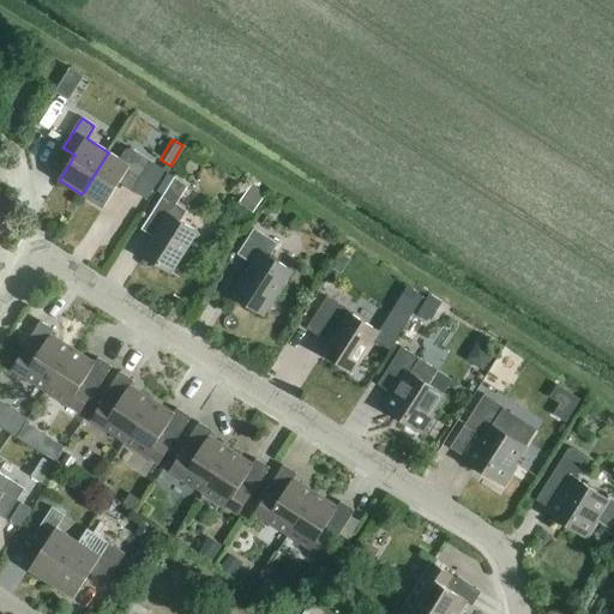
[(151,162),(138,154),(131,149),(125,150),(119,160),(108,152),(82,194),(103,209),(120,184),(132,191),(151,162)]
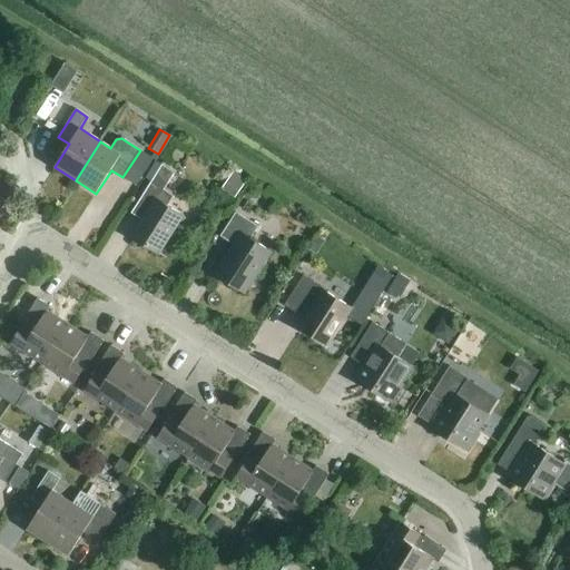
[(158,254),(182,216),(167,207),(174,196),(165,190),(175,174),(161,166),(136,206),(148,214),(133,237),(158,254)]
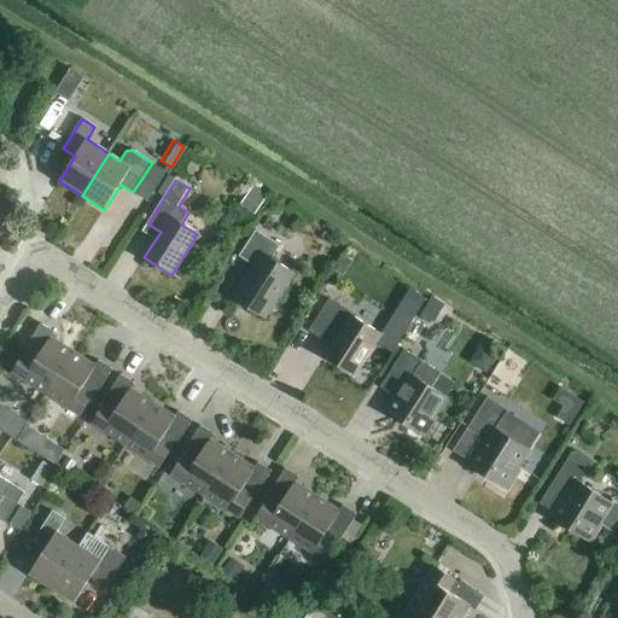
[(254,213),(263,199),(251,191),(243,205),(254,213)]
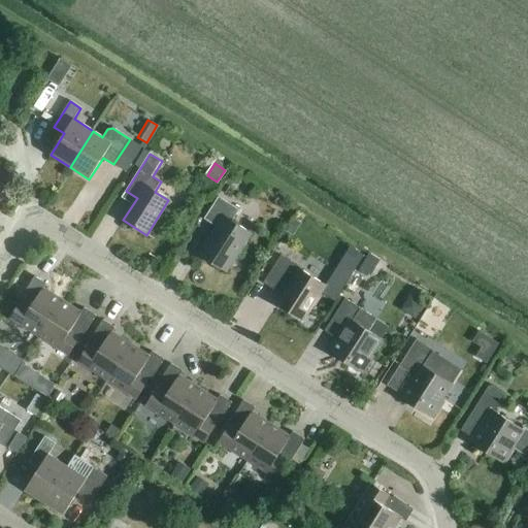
[(201,212),(208,200),(204,197),(197,210),(201,212)]
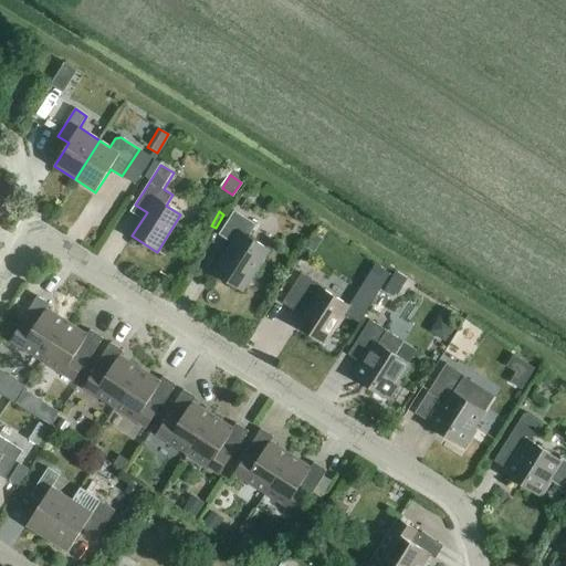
[(243,292),(269,251),(249,238),(257,226),(234,211),(219,234),(232,243),(213,272),(243,292)]
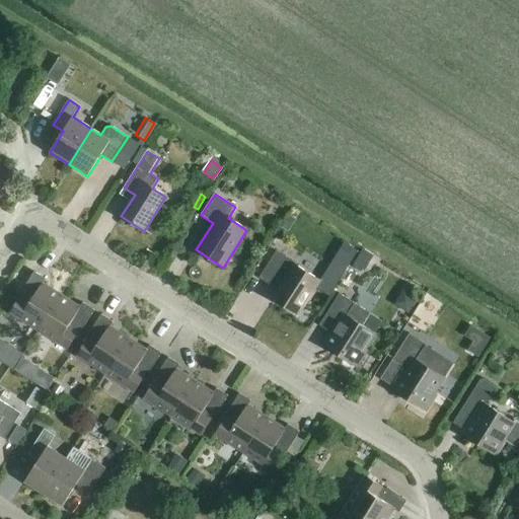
[(297,315),(319,281),(296,266),(297,265),(277,250),(262,275),(280,287),(273,299),(297,315)]
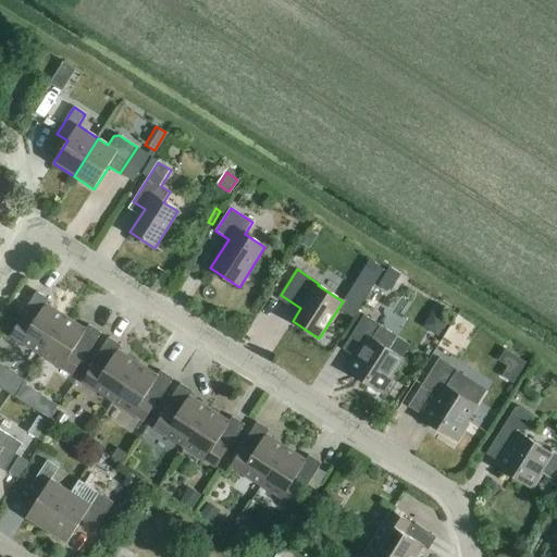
[(394,287),(400,276),(390,270),(383,281),(394,287)]
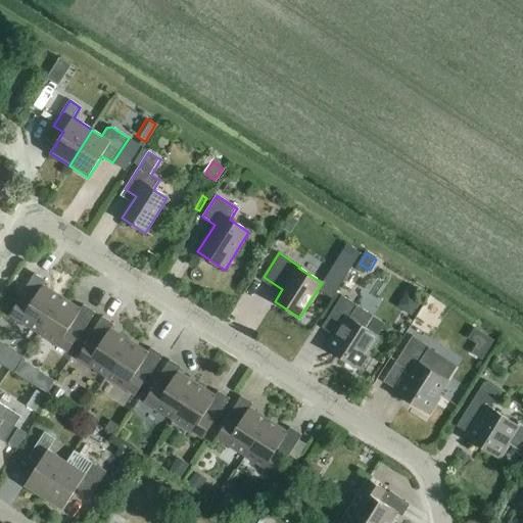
[(39,334),(62,297),(44,286),(46,282),(35,274),(21,294),(22,295),(10,316),(39,334)]
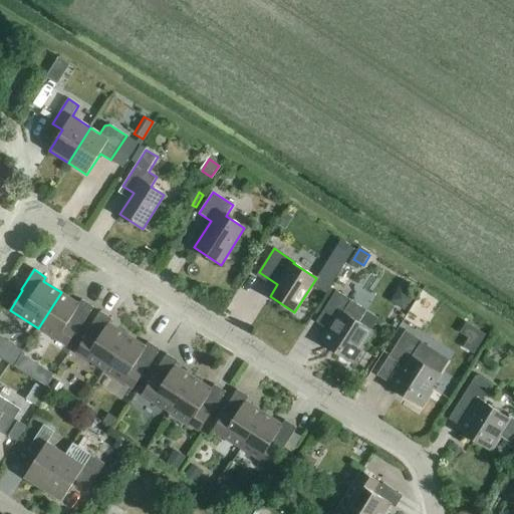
[(329,287),(335,278),(328,273),(322,282),(329,287)]
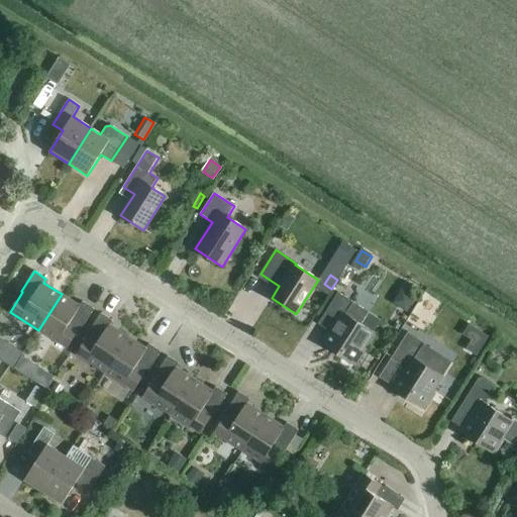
[(355,366),(366,349),(364,348),(374,333),(362,325),(369,313),(338,293),(318,324),(330,332),(322,344),(355,366)]
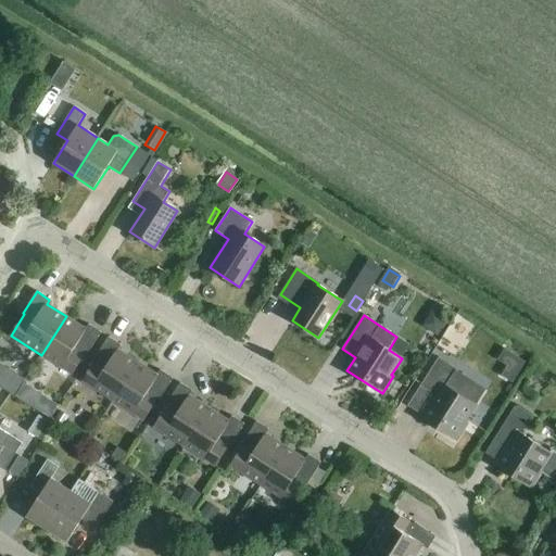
[(66,316),(41,355),(72,375),(86,353),(87,354),(101,332),(88,325),(86,329),(66,316)]
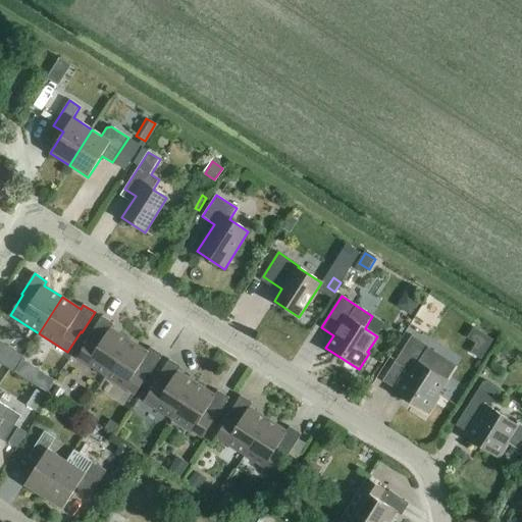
[(106,376),(129,341),(111,328),(113,324),(102,317),(89,336),(90,337),(77,358),(106,376)]
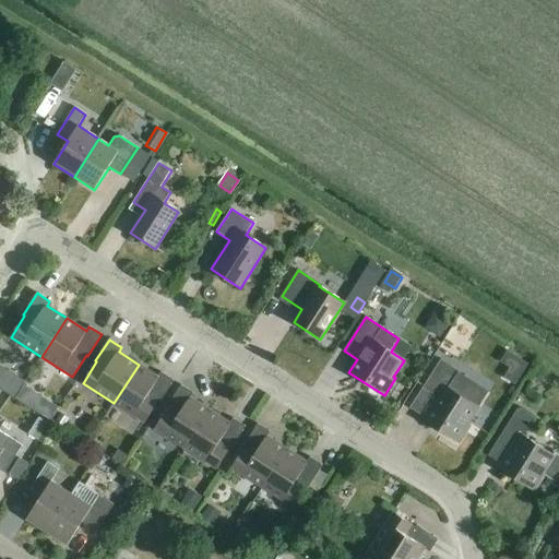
[(449,388),(460,371),(441,359),(424,387),(438,396),(423,420),(459,443),(471,426),(468,424),(478,407),(449,388)]
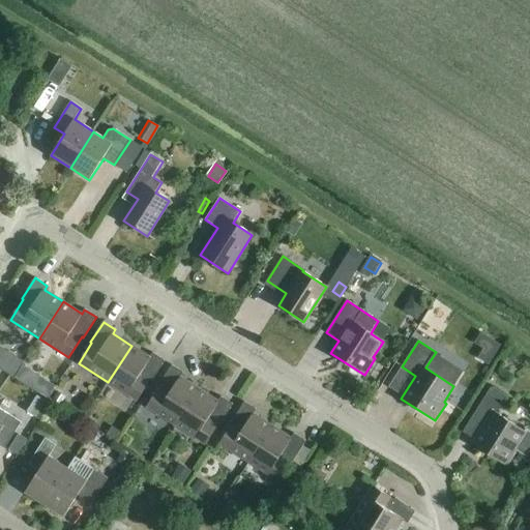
[(131,346),(108,382),(137,401),(150,380),(151,381),(165,361),(152,353),(150,357),(131,346)]
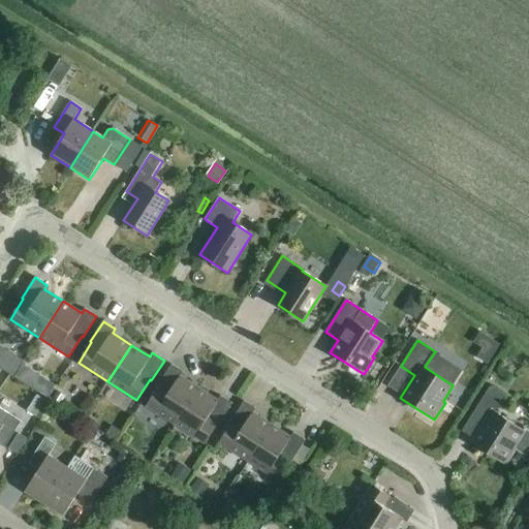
[(176,425),(199,389),(181,376),(183,372),(172,365),(158,384),(159,385),(147,406),(176,425)]
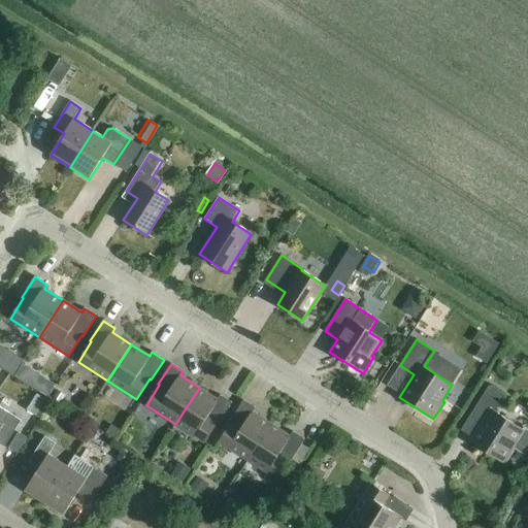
[(57,386),(23,365),(15,377),(48,398),(57,386)]
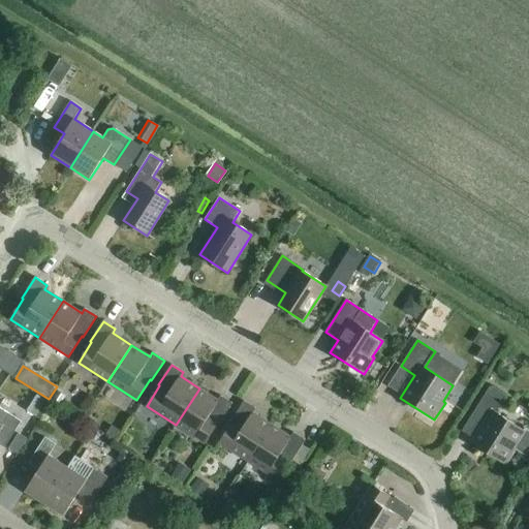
[(505,397),(490,386),(473,413),(486,421),(471,443),(506,465),(516,449),(526,457),(528,452),(528,426),(528,427),(525,428),(524,431),(496,412),(505,397)]
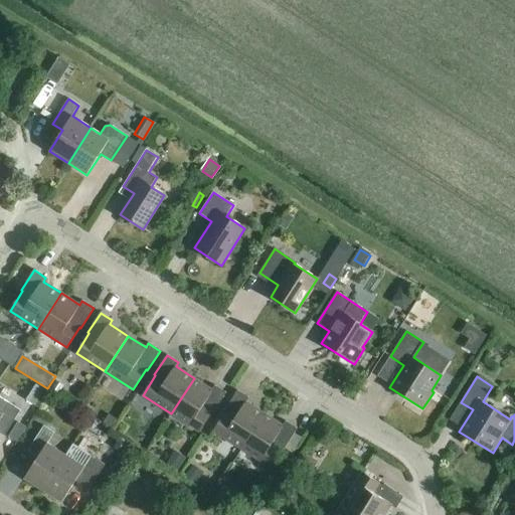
[(194,378),(171,413),(199,433),(212,412),(213,412),(226,393),(214,385),(212,389),(194,378)]
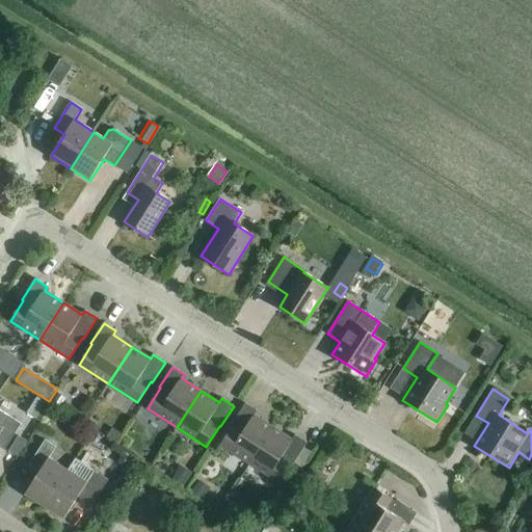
[(60,407),(67,397),(57,392),(51,402),(60,407)]
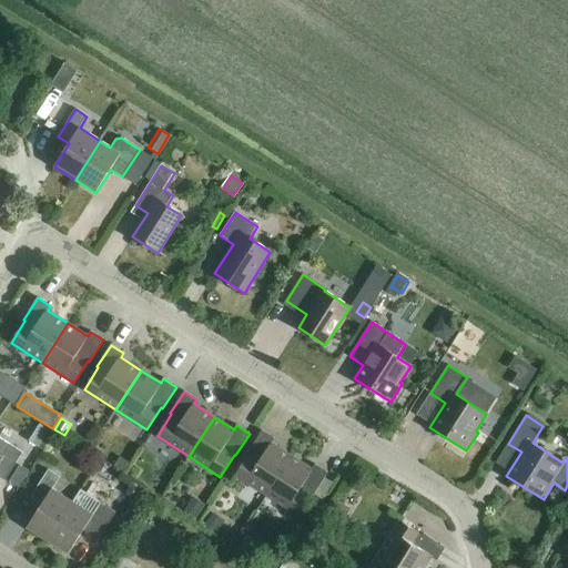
[(266,496),(292,456),(272,444),(275,439),(262,430),(247,453),(250,454),(235,476),(266,496)]
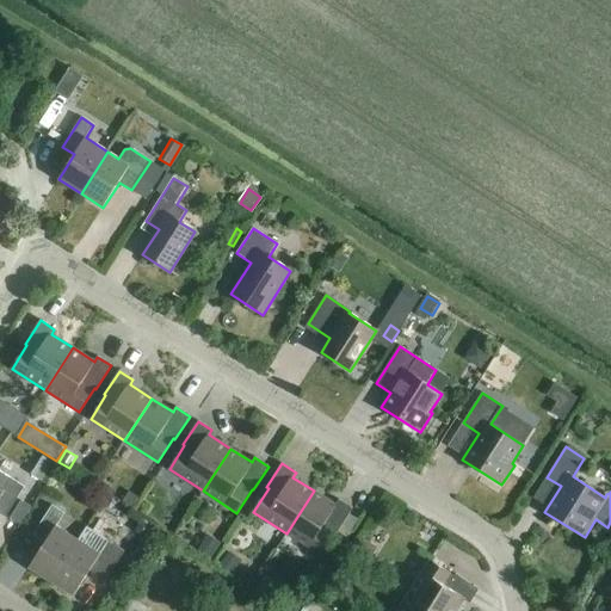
[(0,473),(0,513),(5,517),(22,492),(8,483),(11,480),(0,473)]
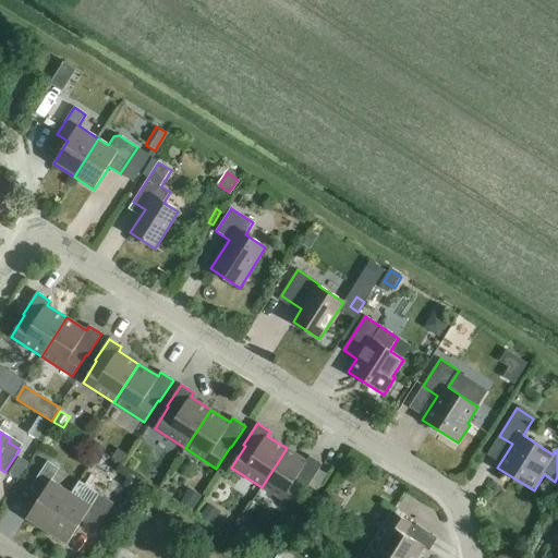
[(287,448),(262,487),(292,507),(306,485),(308,486),(322,464),(310,457),(306,461),(287,448)]
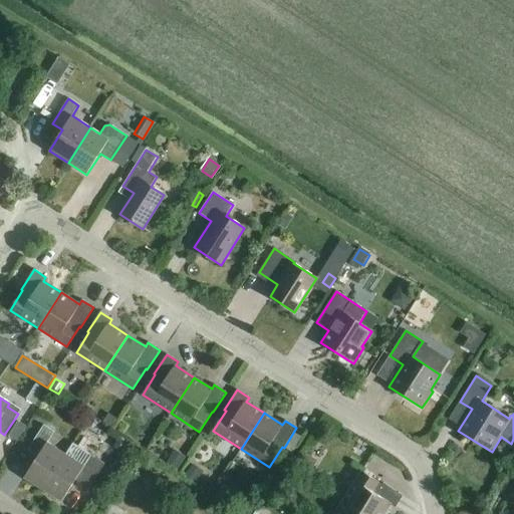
[(105,416),(102,421),(110,427),(116,419),(111,415),(105,416)]
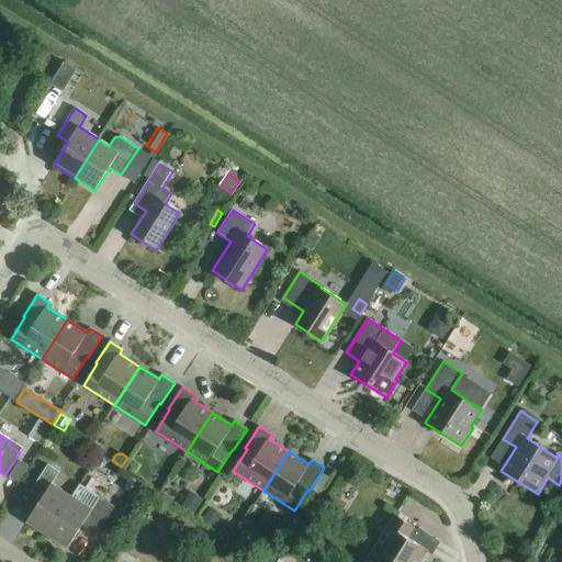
[(20,461),(10,478),(19,484),(30,467),(20,461)]
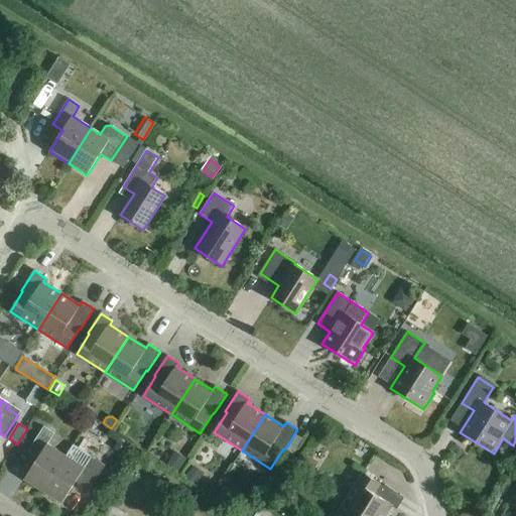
[(43,491),(66,457),(47,444),(54,433),(43,426),(27,452),(38,459),(24,479),(43,491)]
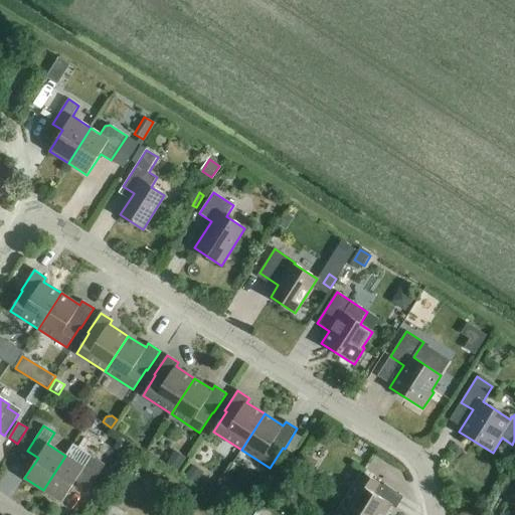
[(118,438),(113,447),(121,453),(127,444),(118,438)]
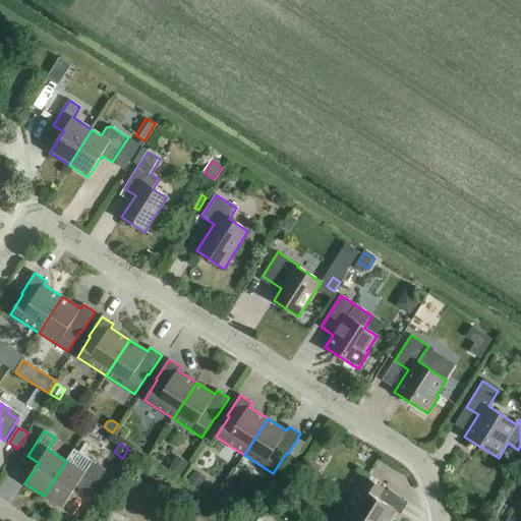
[(66,461),(44,496),(63,508),(76,486),(91,496),(106,470),(92,462),(93,460),(76,450),(68,462),(66,461)]
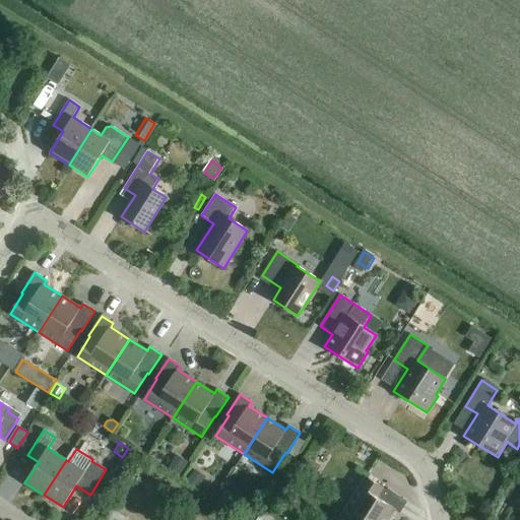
[(181,475),(189,462),(178,455),(170,468),(181,475)]
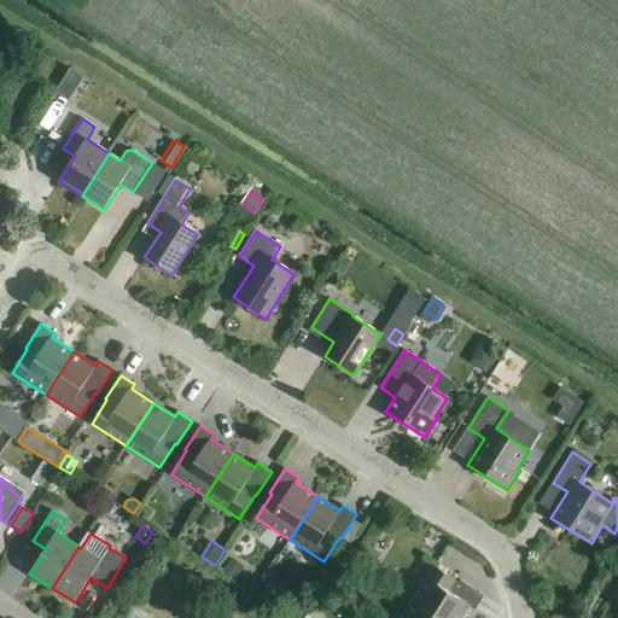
[(371,569),(379,554),(366,547),(357,560),(371,569)]
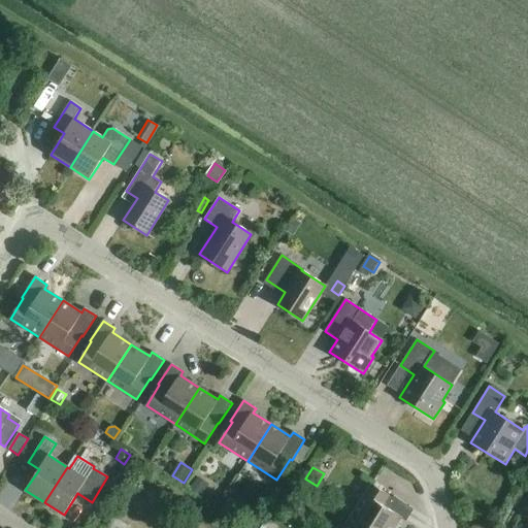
[(200,495),(208,484),(198,477),(191,489),(200,495)]
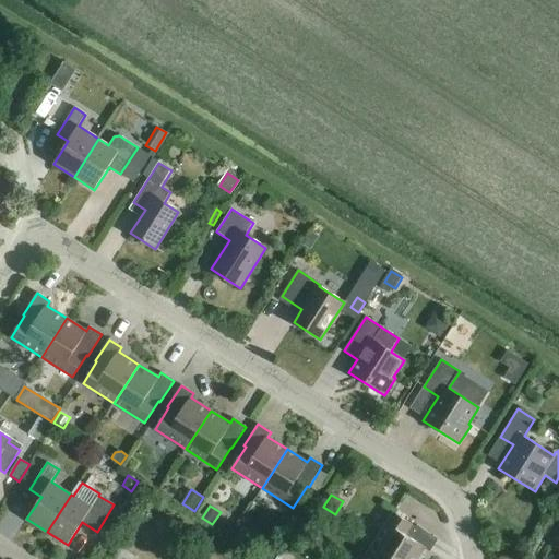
[(375,544),(397,558),(419,558),(426,549),(430,552),(438,539),(416,525),(416,527),(394,513),(375,544)]
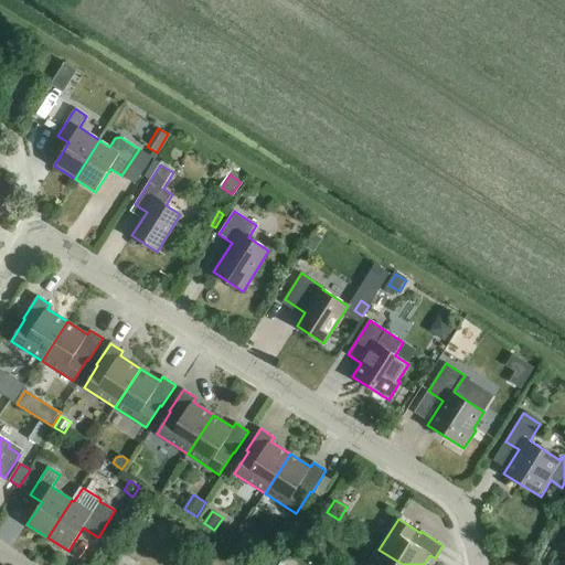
[(274,551),(264,564),(279,564),(286,556),(275,550),(274,550),(274,551)]
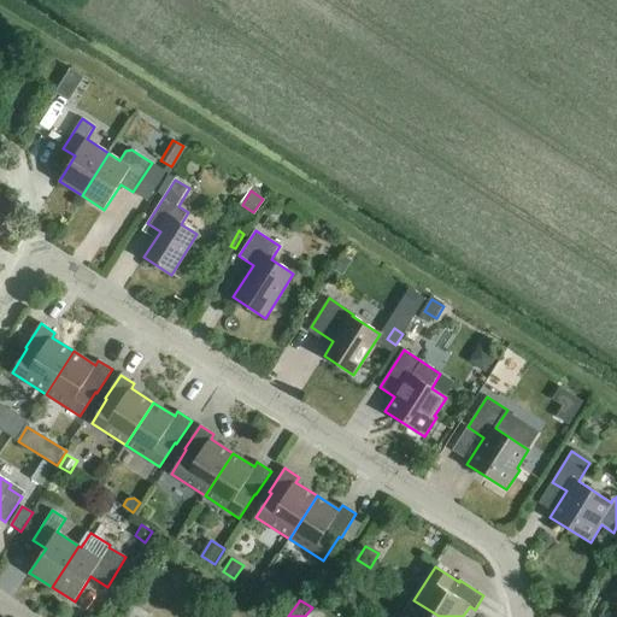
[(439,616),(413,600),(401,616),(439,616)]
